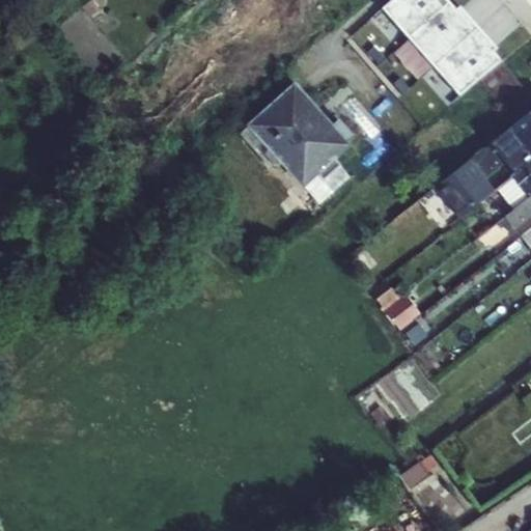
[(479,79),(515,124),(530,112),(530,96),(502,61),(479,79)]
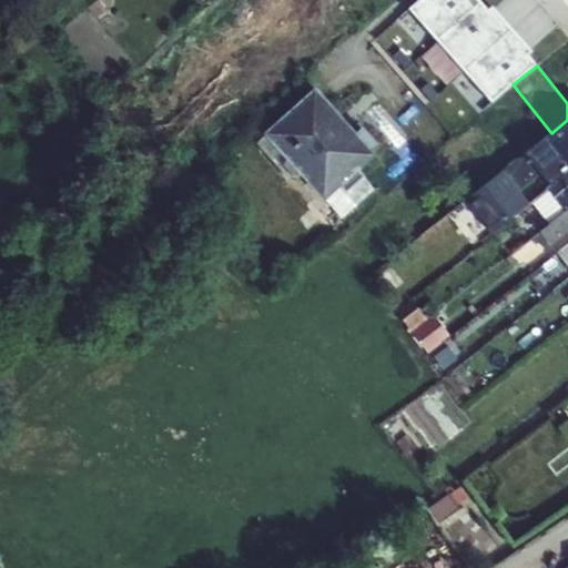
[(302,173),(325,199),(374,155),(355,134),(315,90),(266,134),(302,173)]
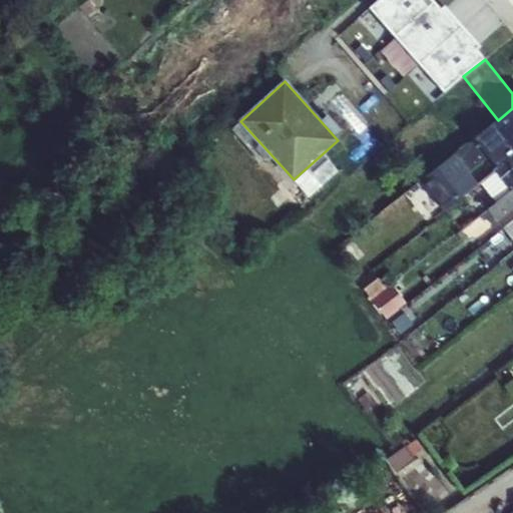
[(512,144),(512,108),(498,120),(495,122),(512,144)]
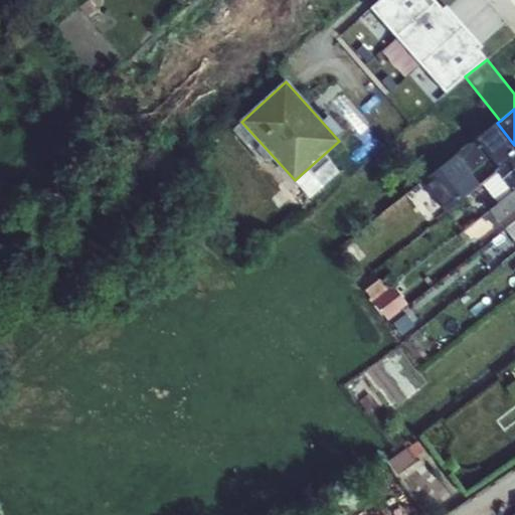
[(345,134),(329,116),(322,122),(339,141),(345,134)]
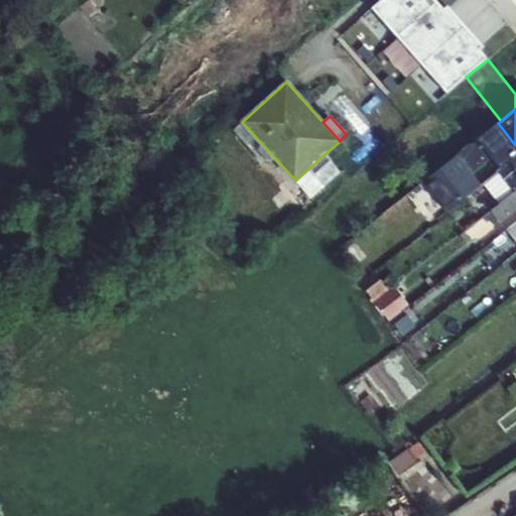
[(267,159),(272,159),(274,157),(242,122),(233,130),(255,154),(259,151),(267,159)]
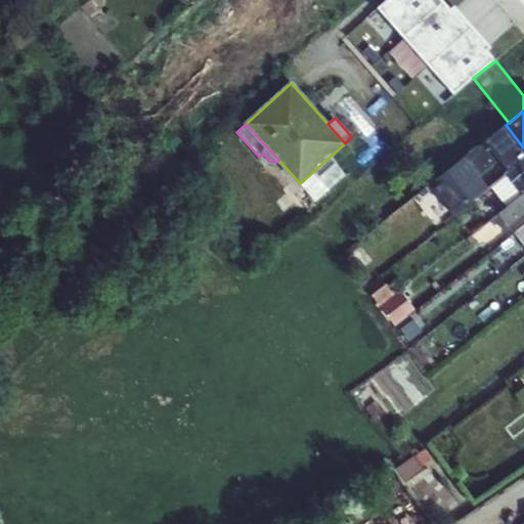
[(523,147),(506,125),(389,217),(389,218),(382,224),(393,238),(441,201),(453,216),(489,188),(507,176),(506,175),(523,160),(523,147)]
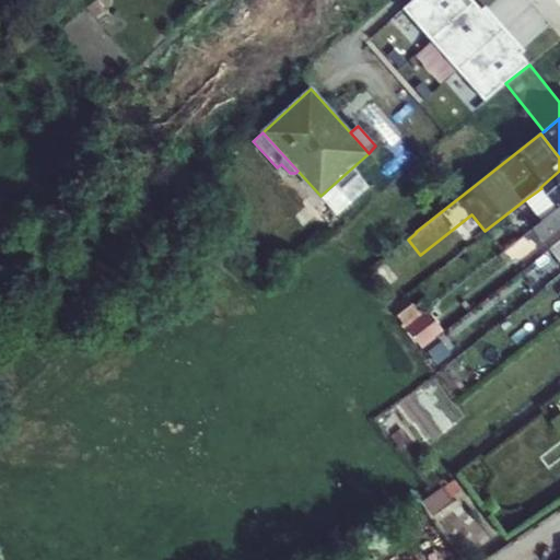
[(103,148),(112,156),(120,151),(111,140),(104,140),(103,148)]
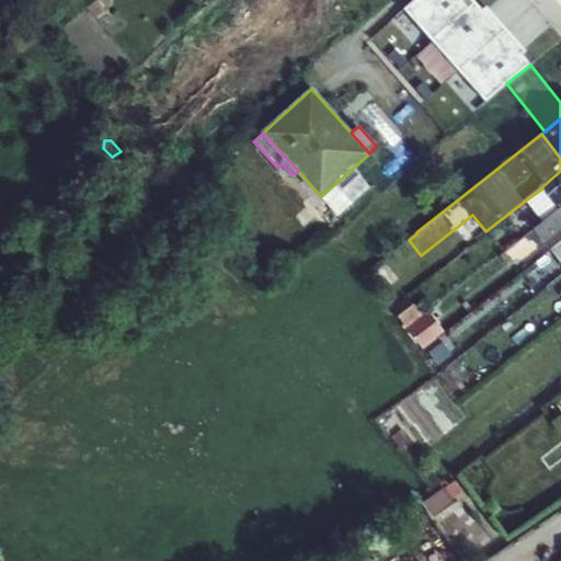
[(560,171),(541,187),(542,189),(527,201),(542,221),(560,206),(560,171)]
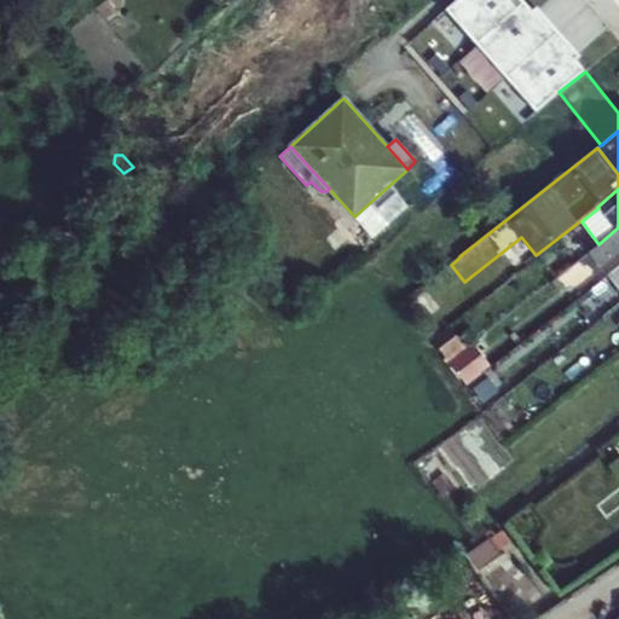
[(618,227),(599,244),(589,253),(600,267),(618,252),(618,227)]
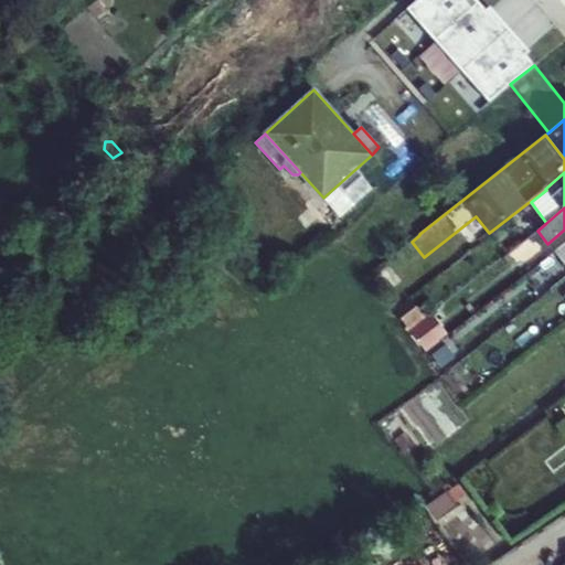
[(407,330),(423,319),(425,317),(409,297),(393,310),(406,327),(405,328),(407,330)]
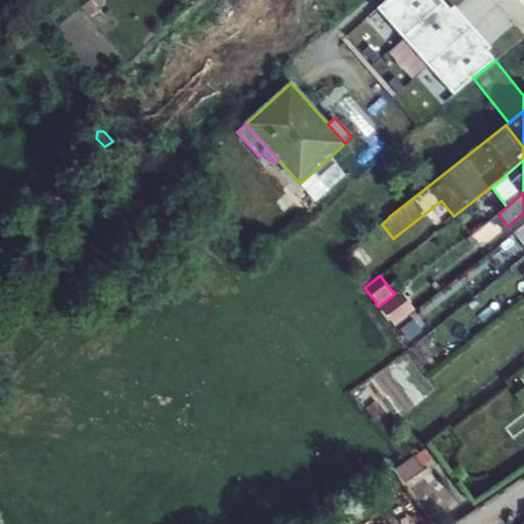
[(392,296),(378,306),(394,323),(406,314),(392,296)]
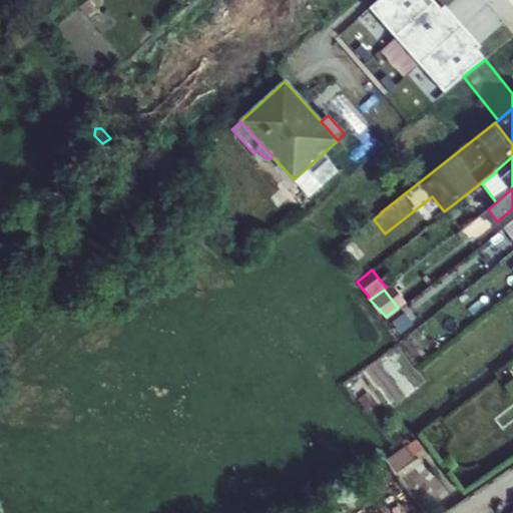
[(358,400),(366,410),(376,402),(368,392),(358,400)]
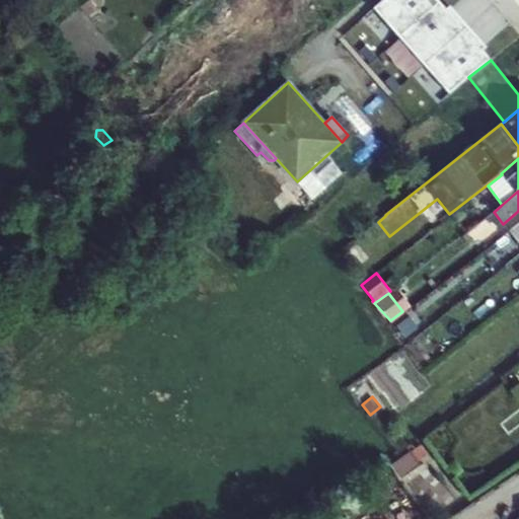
[(391,464),(399,477),(420,464),(418,461),(430,454),(422,443),(391,464)]
